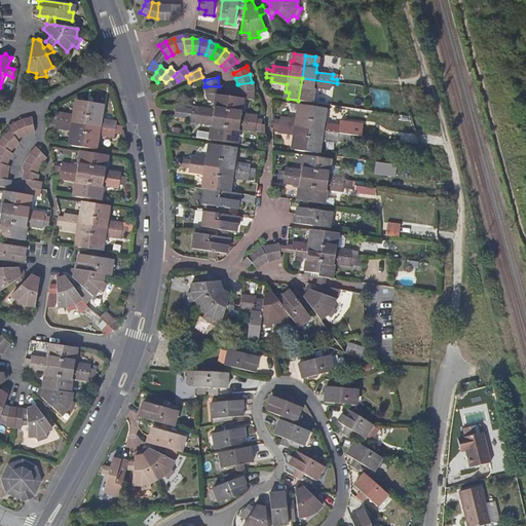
[(172,78),(165,82),(171,88),(176,83),(172,78)]
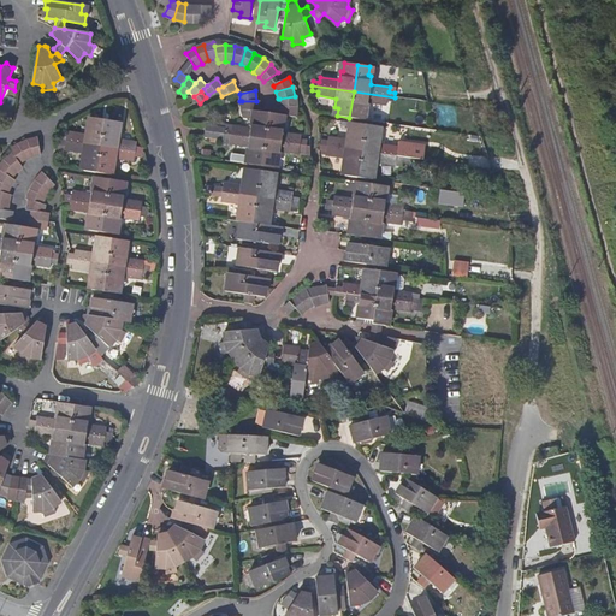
[(354,92),(349,118),(361,119),(363,112),(366,112),(367,104),(386,106),(388,101),(394,102),(395,98),(354,92)]
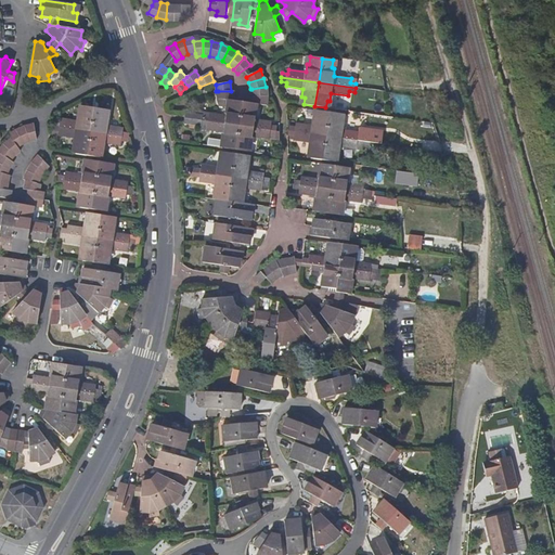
[(267,87),(266,87),(252,89),(253,97),(268,97),(267,87)]
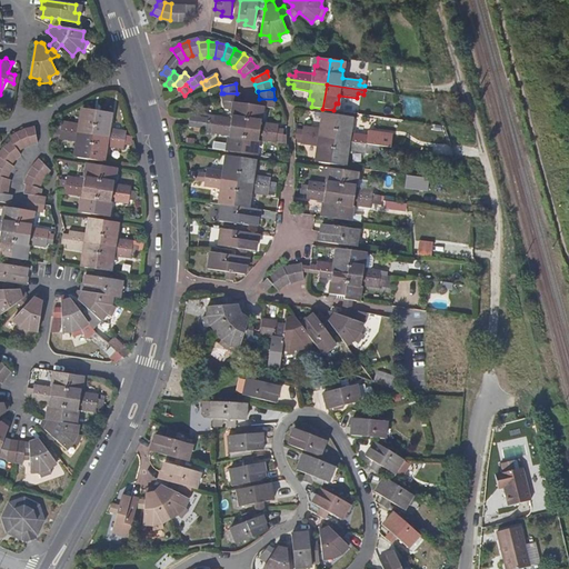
[(223,101),(237,103),(239,103),(239,93),(237,93),(223,93),(223,101)]
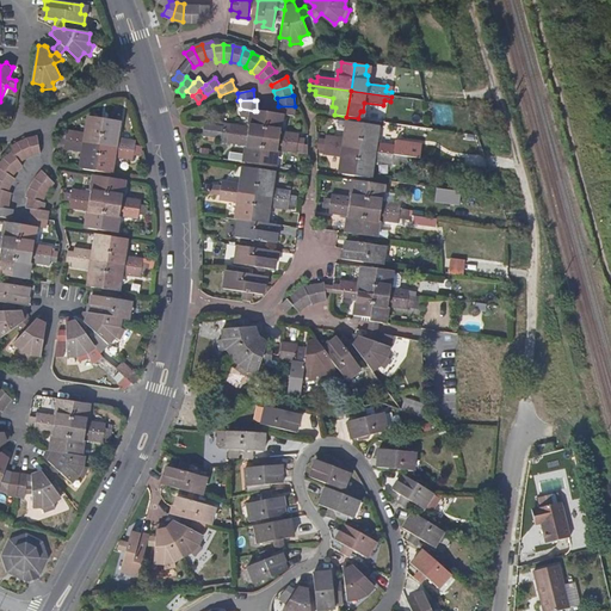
[(431,117),(433,117),(433,127),(448,127),(448,112),(439,112),(439,105),(432,104),(431,117)]
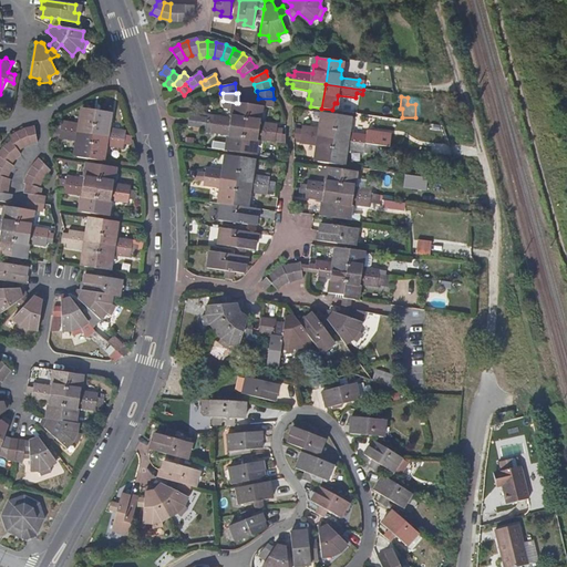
[(274,99),(258,99),(257,105),(259,106),(274,107),(274,99)]
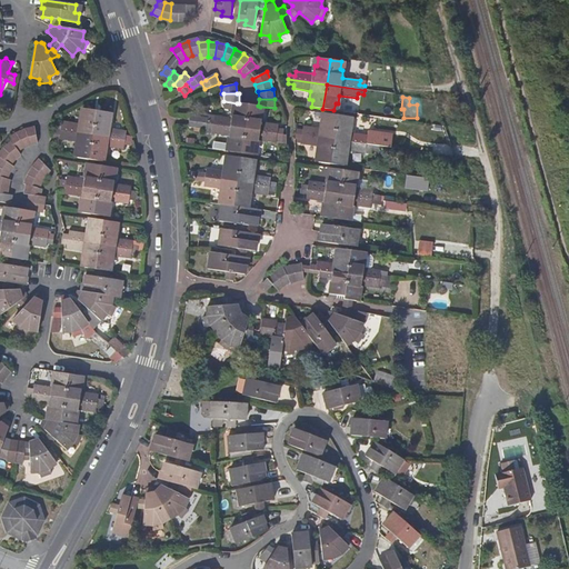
[(245,129),(248,105),(239,103),(237,103),(236,110),(233,110),(232,119),(215,117),(213,120),(207,119),(207,123),(245,129)]
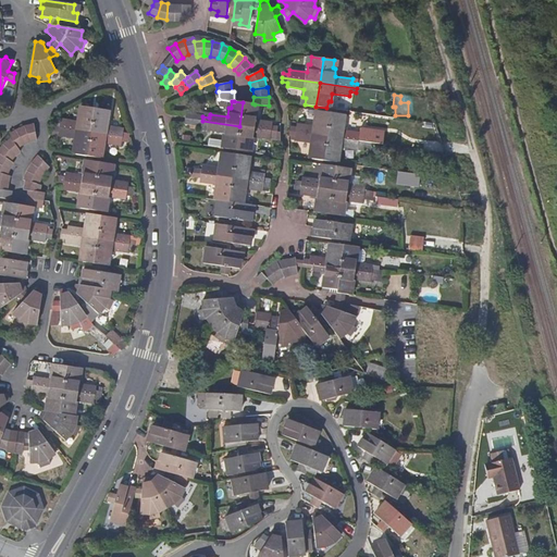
[(239,126),(276,133),(277,127),(272,126),(272,123),(256,120),(257,112),(255,111),(255,104),(252,103),(243,102),(239,126)]
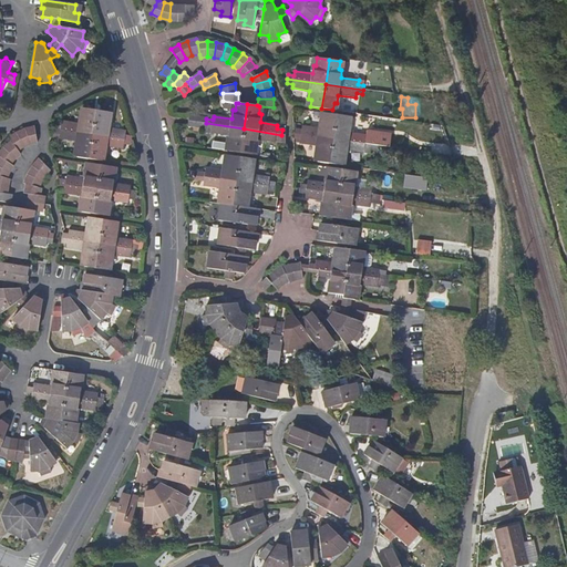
[(93,135),(96,111),(85,109),(84,115),(81,115),(80,124),(62,121),(62,125),(55,124),(55,129),(93,135)]
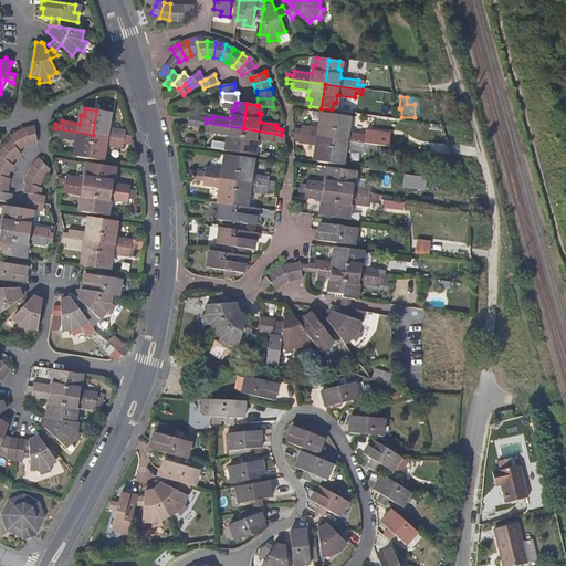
[(93,135),(130,140),(132,136),(125,135),(126,132),(108,128),(109,119),(107,119),(108,113),(96,111),(93,135)]
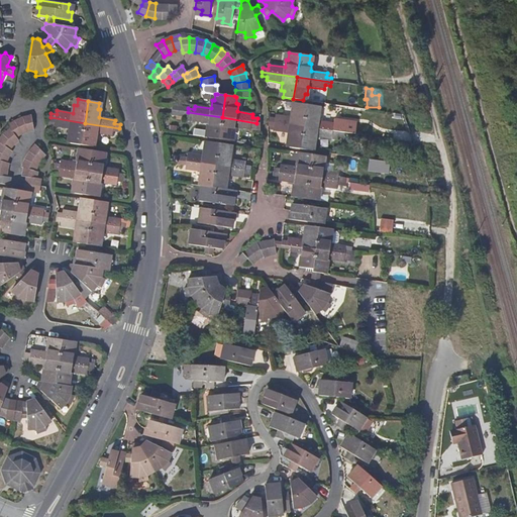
[(188,112),(188,108),(188,107),(157,103),(160,114),(162,113),(172,115),(187,117),(187,116),(188,112)]
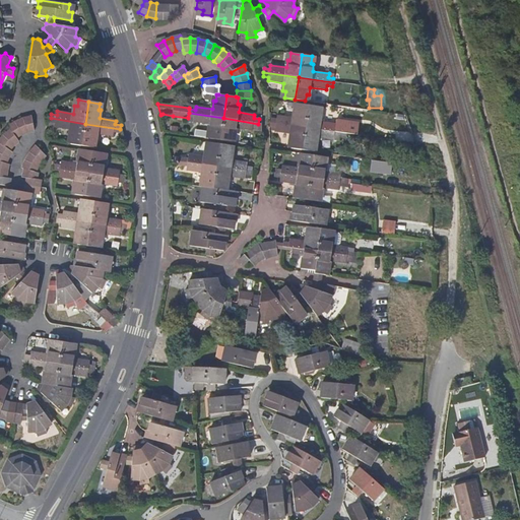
[(305,128),(309,106),(298,104),(297,111),(294,111),(293,118),(277,116),(277,119),(271,119),(270,123),(305,128)]
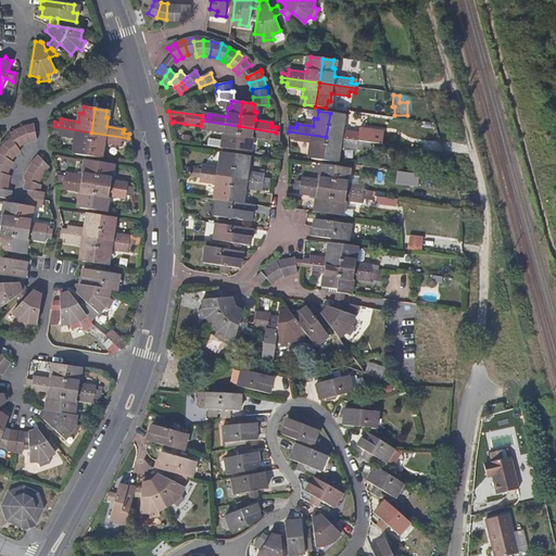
[(341,114),(330,113),(326,137),(364,142),(382,144),(383,131),(359,128),(359,133),(342,130),(343,123),(340,123),(341,114)]
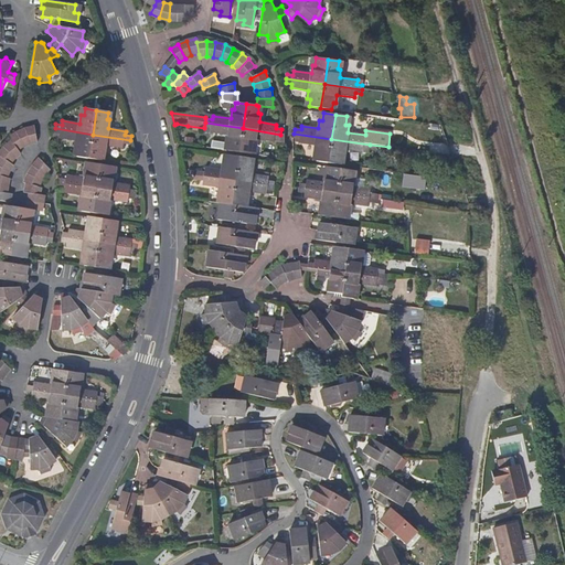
[(243,128),(205,123),(204,127),(211,128),(211,132),(228,135),(227,142),(230,144),(228,150),(240,152),(243,128)]
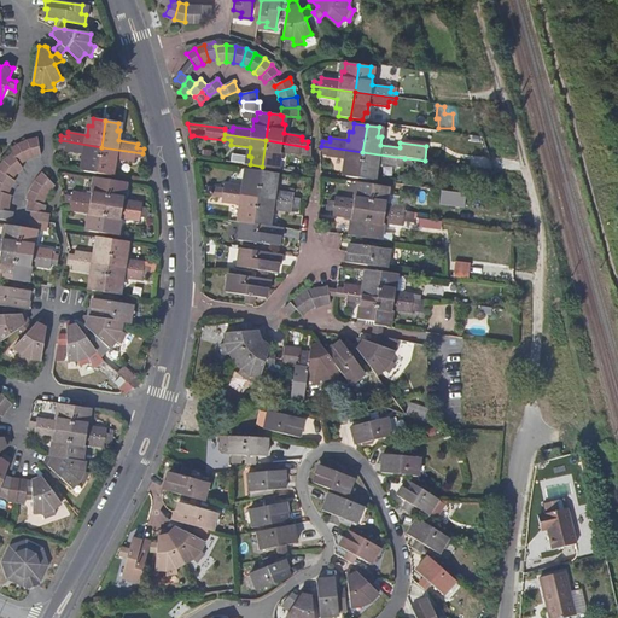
[(27,141),(33,157),(40,155),(38,139),(27,141)]
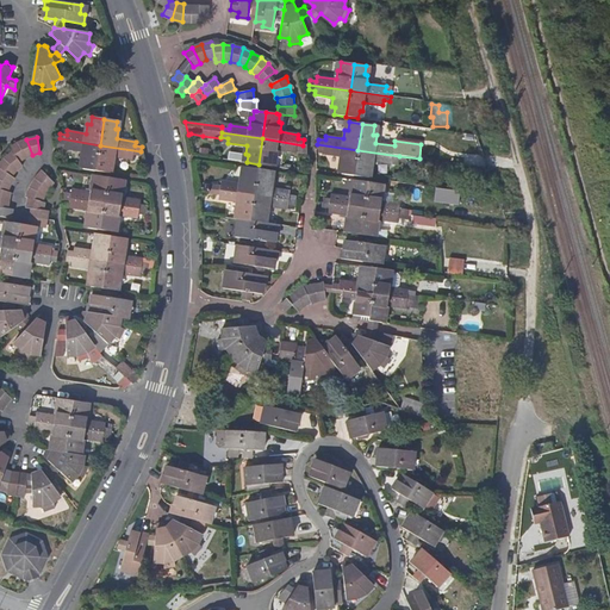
[(83,168),(97,170),(100,145),(60,138),(58,143),(64,144),(64,148),(82,151),(81,161),(85,161),(83,168)]
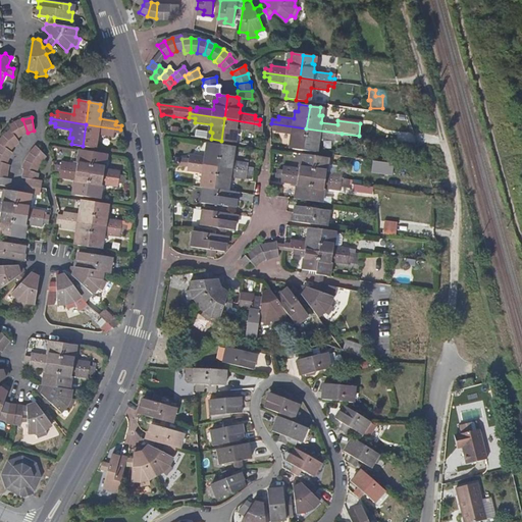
[(259,124),(224,118),(221,141),(232,142),(233,136),(237,136),(238,128),(253,131),(254,126),(259,127),(259,124)]
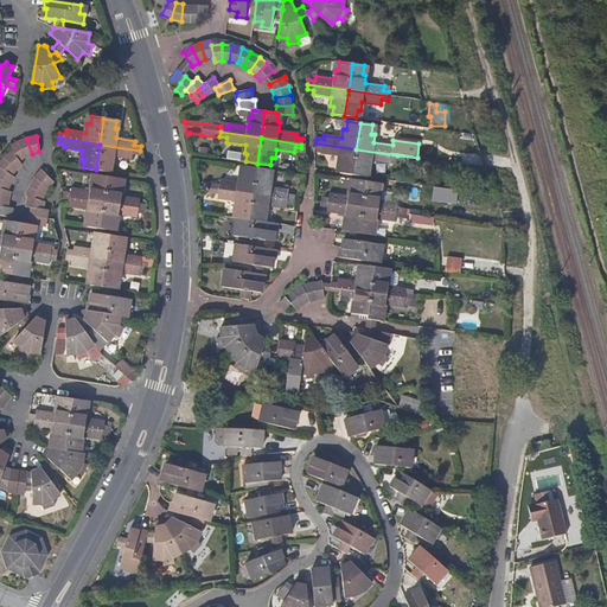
[(25,157),(32,154),(26,139),(18,142),(25,157)]
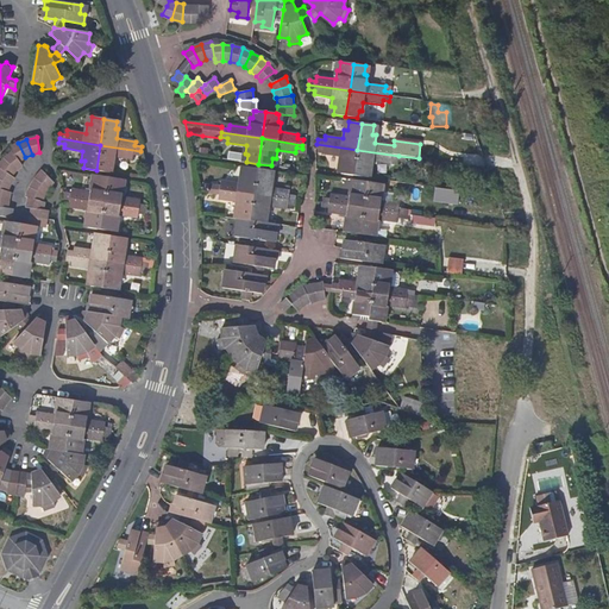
[(25,157),(18,143),(8,148),(11,151),(19,162),(25,157)]
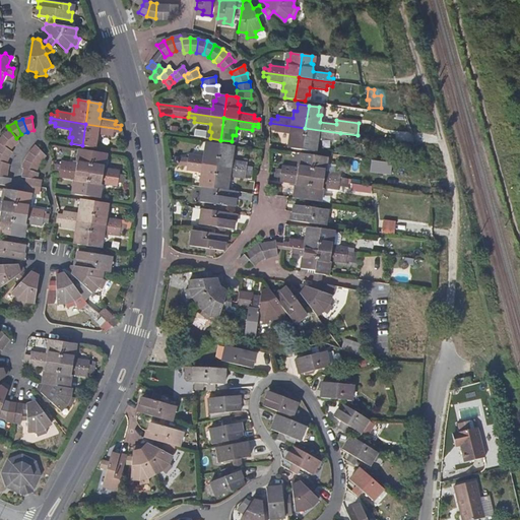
[(305,128),(270,123),(270,127),(275,128),(275,131),(290,133),(289,141),(293,141),(291,148),(302,150),(305,128)]
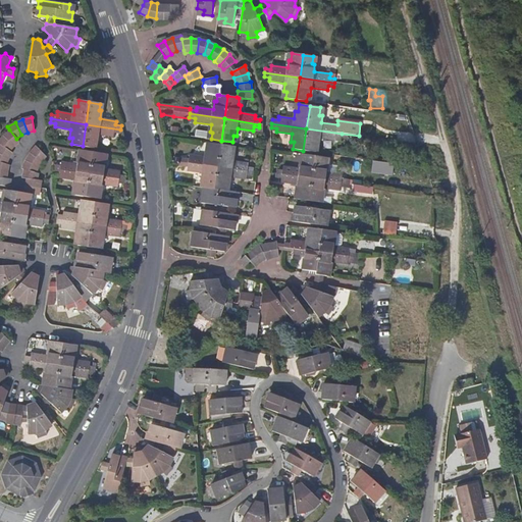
[(120,129),(86,124),(83,146),(93,148),(94,142),(97,142),(98,134),(113,137),(114,134),(119,134),(120,129)]
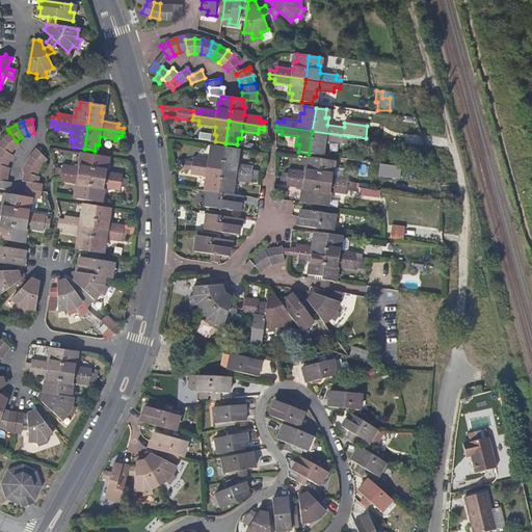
[(312,131),(309,154),(320,155),(321,149),(323,149),(325,140),(342,143),(342,139),(347,140),(348,136),(312,131)]
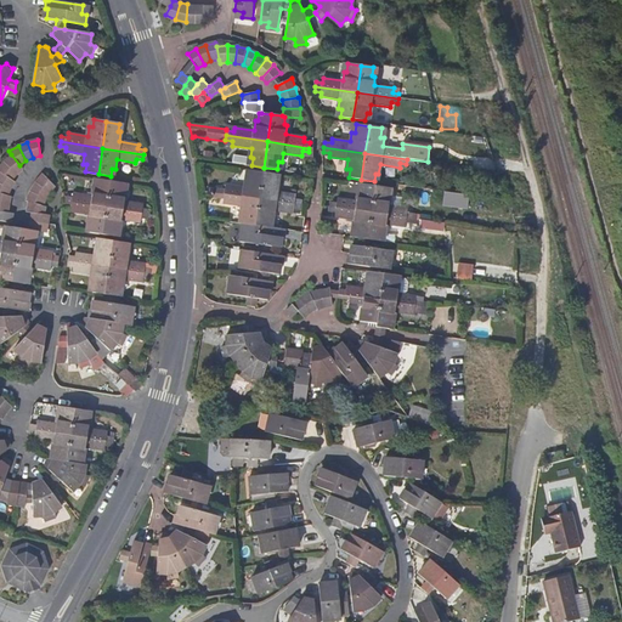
[(22,169),(20,165),(11,154),(4,162),(16,174),(22,169)]
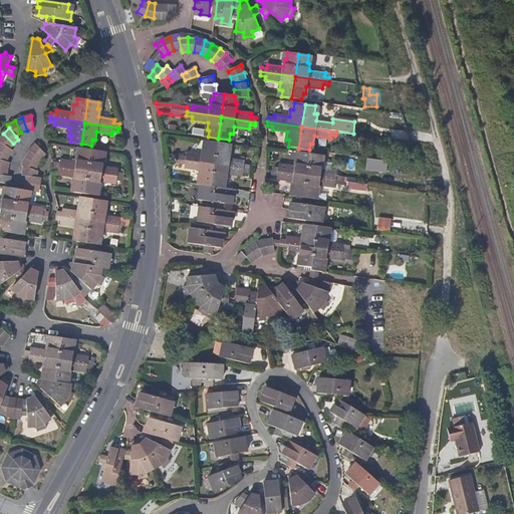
[(9,149),(13,144),(3,134),(0,137),(0,142),(0,143),(9,149)]
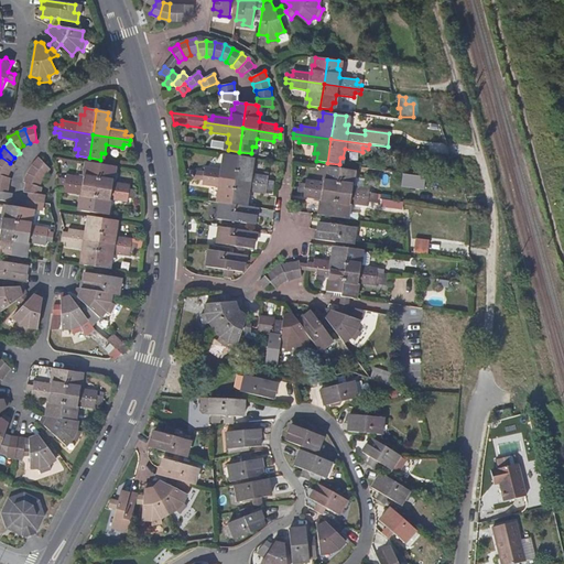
[(236,181),(239,156),(227,154),(226,162),(224,162),(223,170),(205,167),(204,172),(198,171),(197,175),(236,181)]
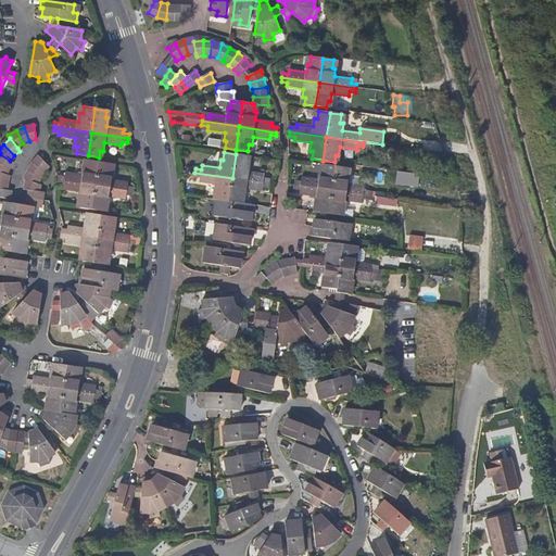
[(0,154),(0,163),(9,168),(13,163),(10,161),(0,154)]
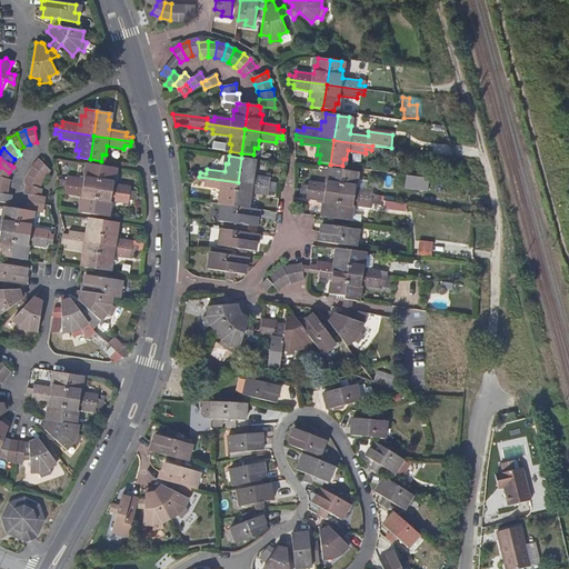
[(252,159),(241,158),(238,182),(276,188),(276,183),(270,182),(271,179),(253,176),(255,168),(251,167),(252,159)]
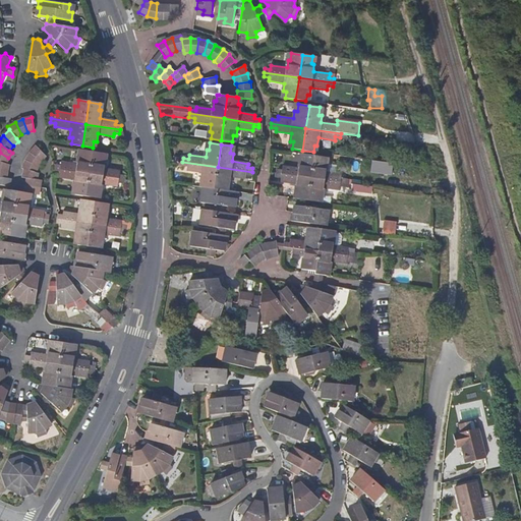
[(30,153),(42,161),(46,156),(36,146),(30,153)]
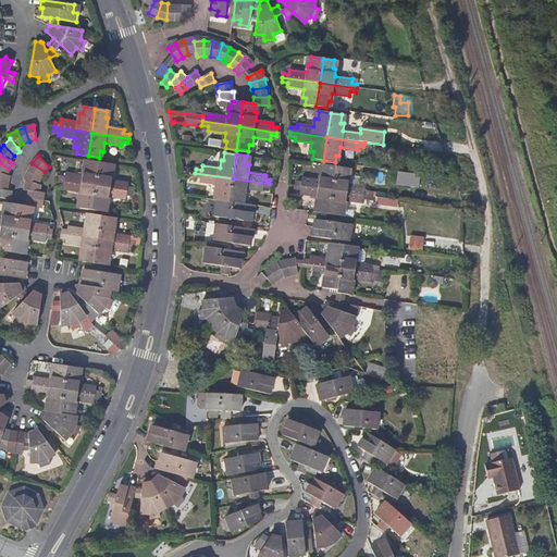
[(60,181),(97,186),(100,162),(89,161),(88,169),(85,168),(84,176),(66,173),(65,177),(60,176),(60,181)]
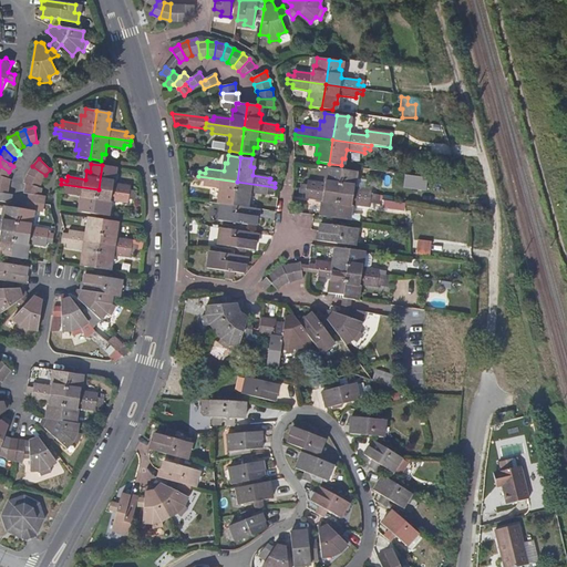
[(99,189),(136,195),(136,192),(131,191),(132,187),(114,184),(115,176),(113,175),(114,167),(102,165),(99,189)]
